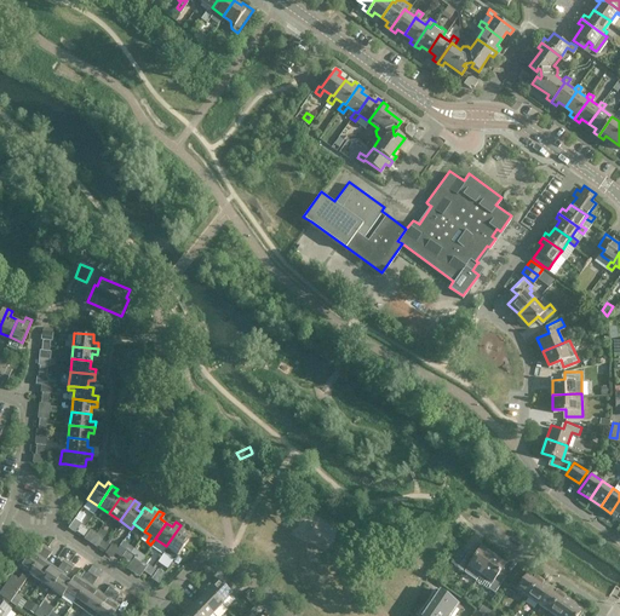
[(185,529),(181,525),(166,546),(164,550),(174,558),(189,537),(182,534),(185,529)]
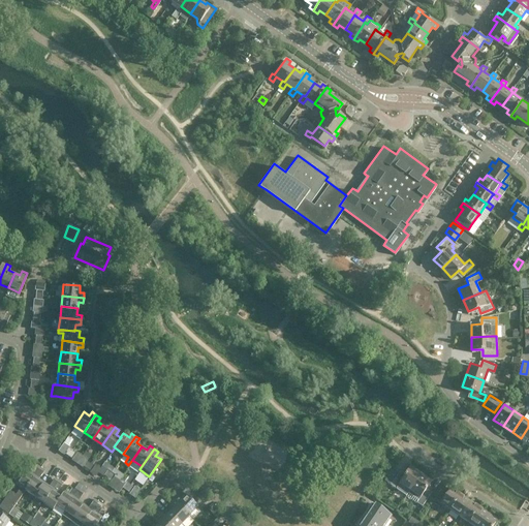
[(25,488),(40,465),(36,462),(30,471),(25,467),(16,481),(21,485),(16,493),(9,489),(0,502),(0,506),(3,509),(7,513),(8,513),(13,505),(25,489),(25,488)]
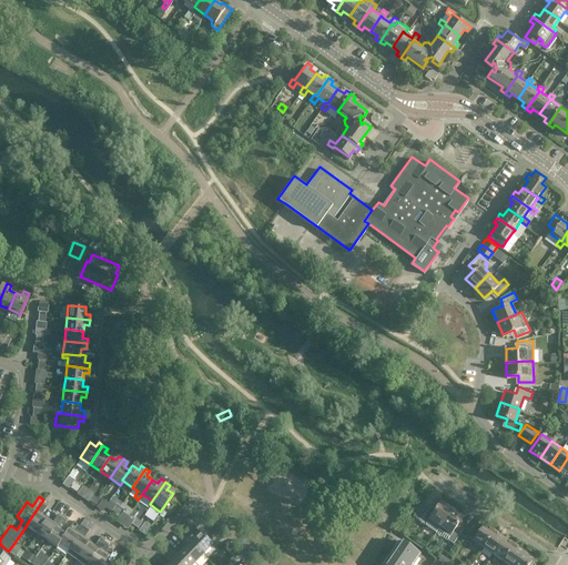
[(27,524),(27,525),(37,532),(47,516),(41,512),(48,503),(43,500),(27,524)]
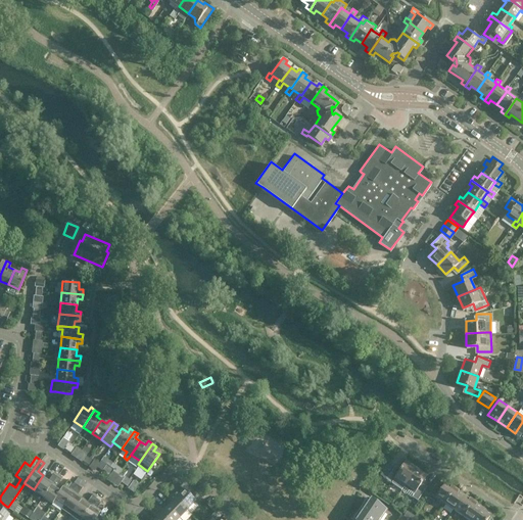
[(384,468),(381,473),(386,477),(401,487),(403,484),(405,482),(416,467),(406,460),(399,469),(394,465),(389,472),(384,468)]
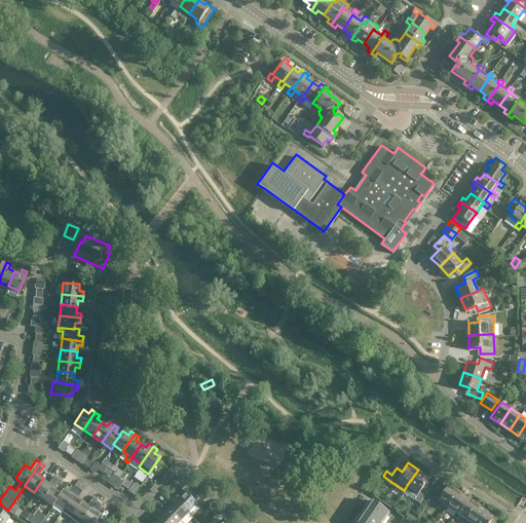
[(407,485),(406,487),(416,494),(414,497),(419,501),(427,489),(422,486),(428,477),(418,470),(407,485)]
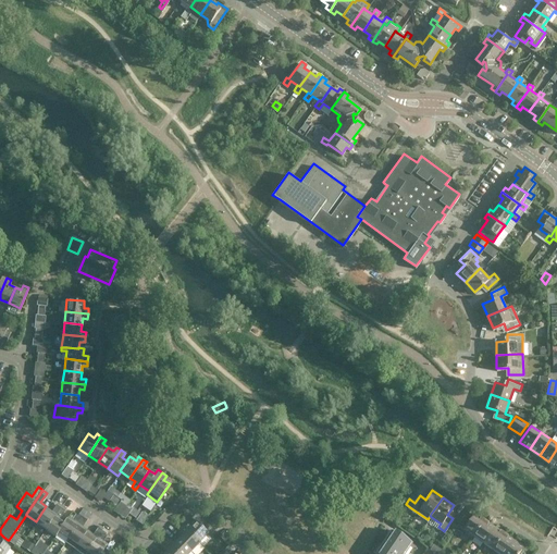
[(46,506),(36,521),(46,528),(62,504),(58,501),(51,509),(46,506)]
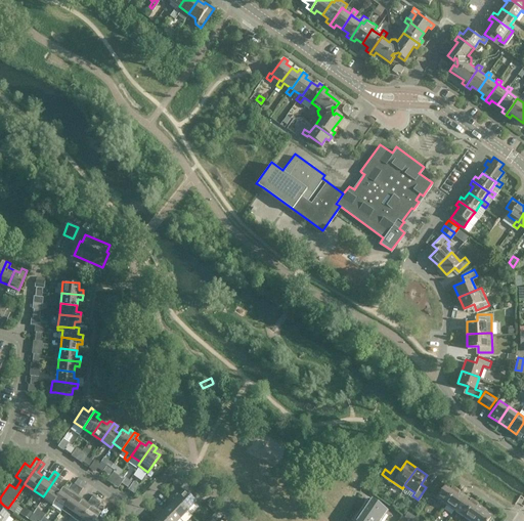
[(55,498),(61,488),(56,485),(62,476),(58,474),(43,496),(52,503),(55,498)]
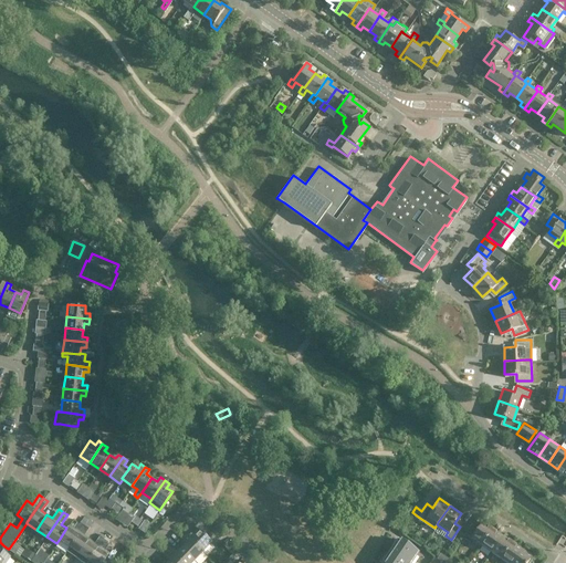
[(66,528),(60,539),(69,545),(86,521),(82,518),(75,528),(70,523),(66,528)]
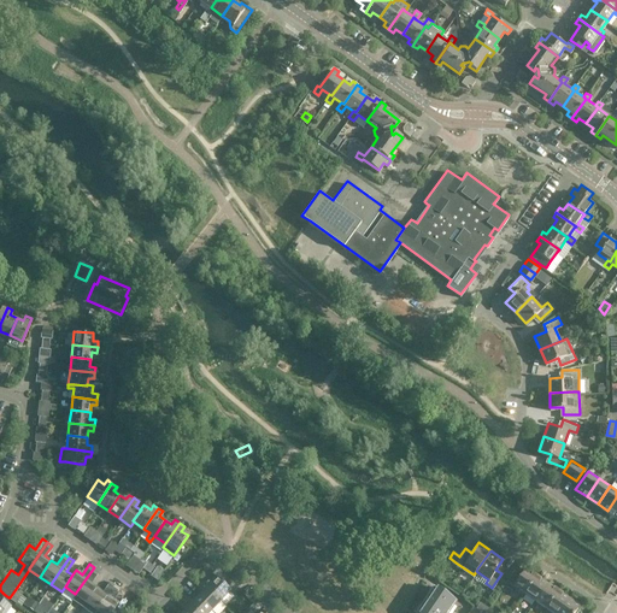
[(524,591),(536,573),(526,566),(522,572),(515,567),(507,579),(524,591)]
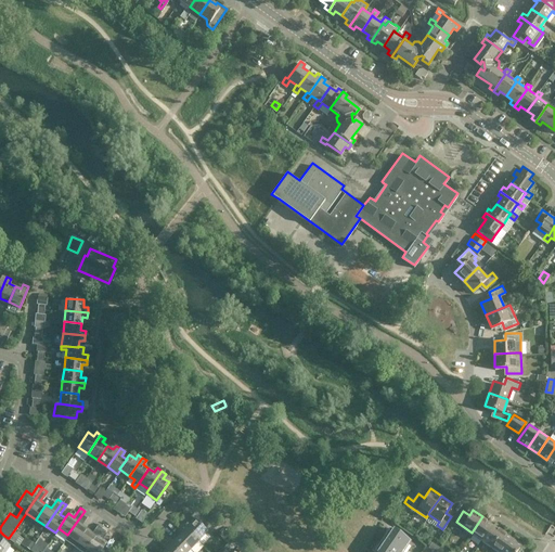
[(67,535),(65,539),(75,546),(78,541),(88,527),(82,523),(88,514),(85,511),(67,535)]
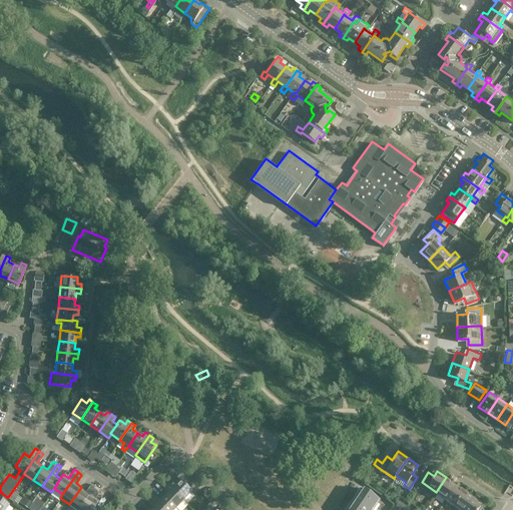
[(193,493),(197,489),(188,480),(184,483),(180,479),(175,484),(168,476),(164,480),(183,498),(191,490),(193,493)]
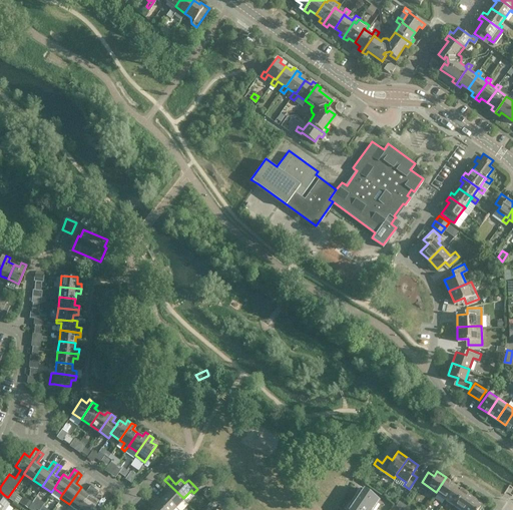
[(455,483),(446,477),(436,492),(445,498),(455,483)]
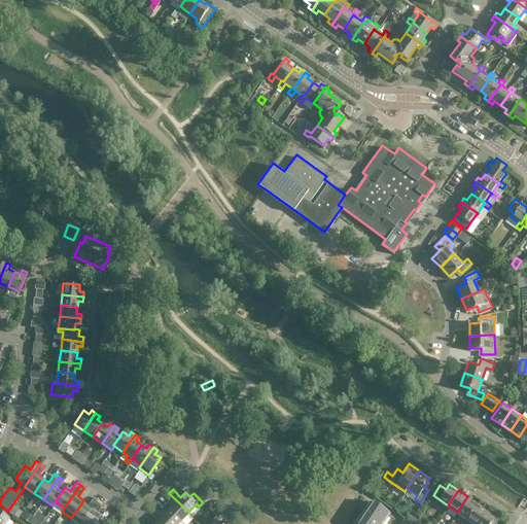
[(188,512),(169,493),(166,496),(173,503),(169,509),(181,520),(188,512)]
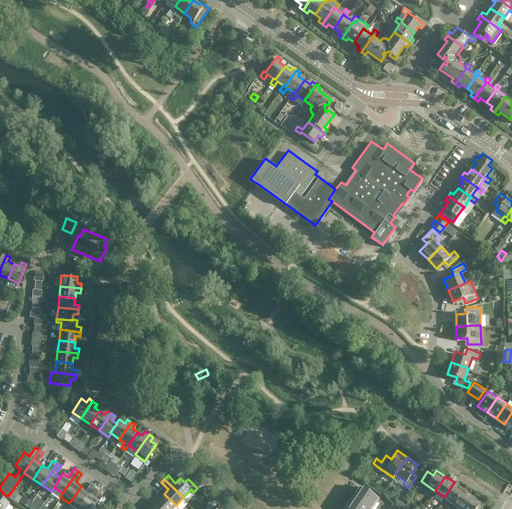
[(72,499),(69,503),(78,508),(80,505),(95,483),(91,481),(85,489),(81,486),(72,499)]
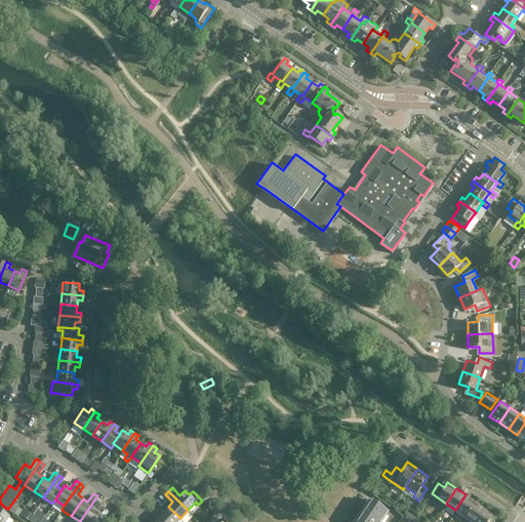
[(475,500),(466,494),(455,510),(465,516),(475,500)]
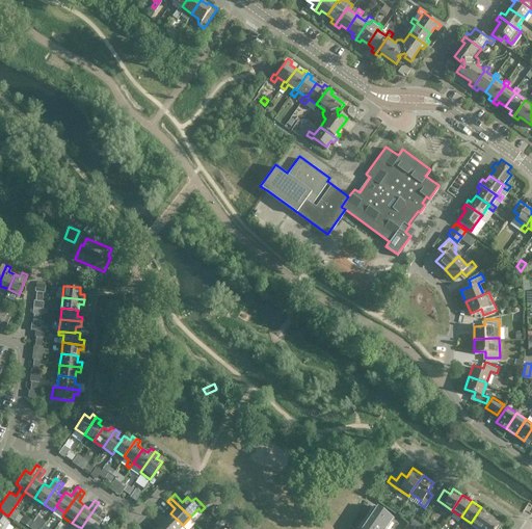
[(83,525),(81,528),(101,528),(103,526),(99,523),(103,518),(97,514),(103,505),(99,502),(83,525)]
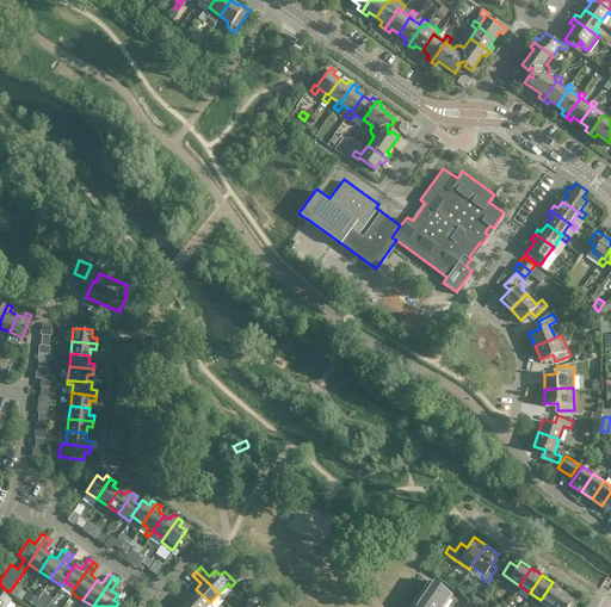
[(424,584),(425,586),(420,592),(442,606),(451,594),(432,582),(433,582),(429,578),(424,584)]
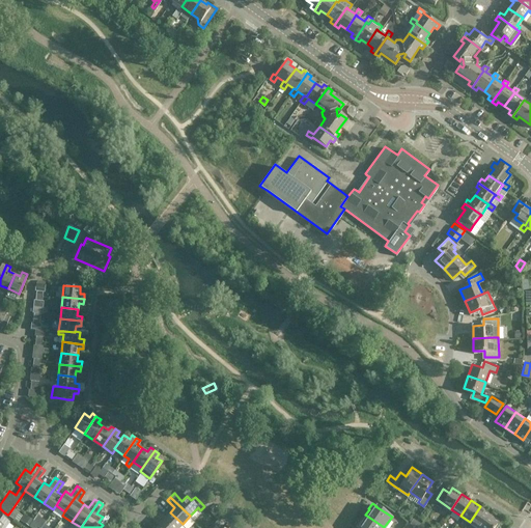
[(478,527),(479,527),(490,512),(480,506),(470,522),(478,527)]
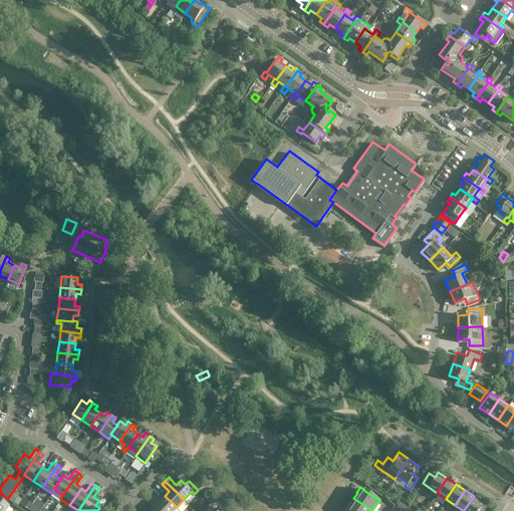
[(13,491),(8,498),(13,502),(18,495),(13,491)]
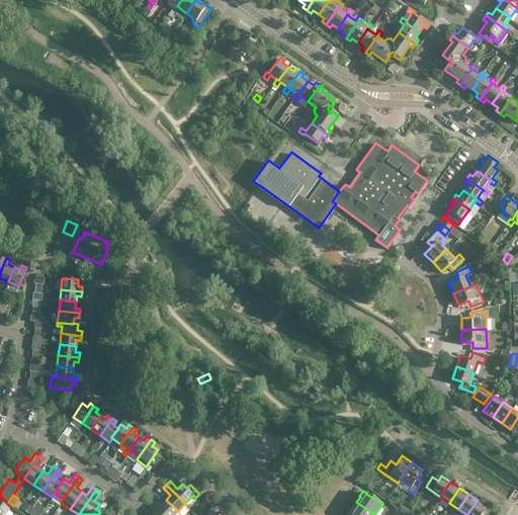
[(173,514),(178,511),(166,500),(162,504),(155,497),(151,500),(166,514),(173,514)]
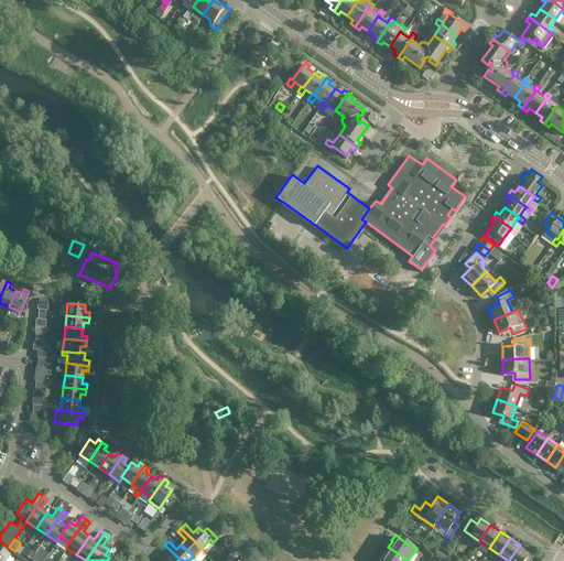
[(31,558),(33,553),(35,551),(25,545),(20,550),(31,558)]
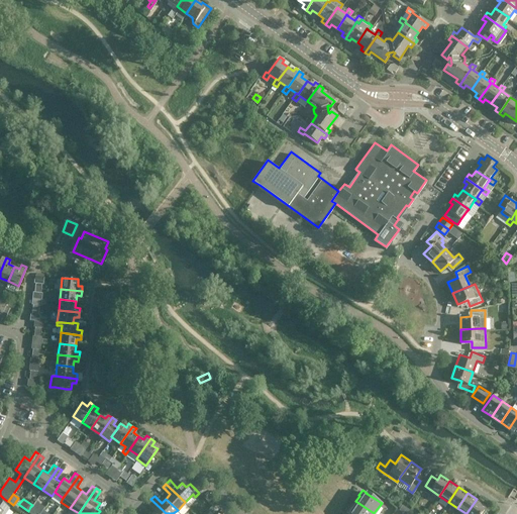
[(166,513),(150,499),(147,503),(154,510),(150,513),(166,513)]
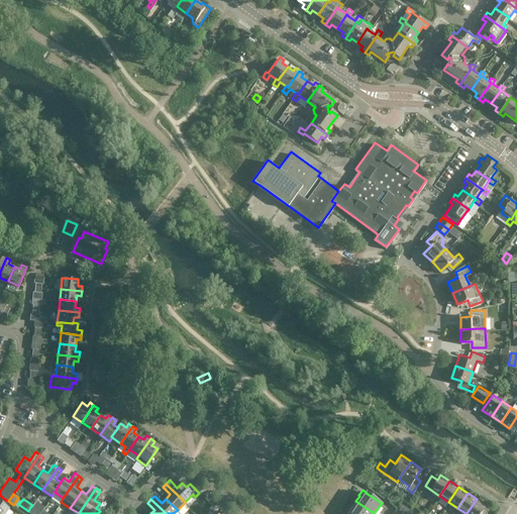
[(480,513),(486,506),(477,499),(467,513),(480,513)]
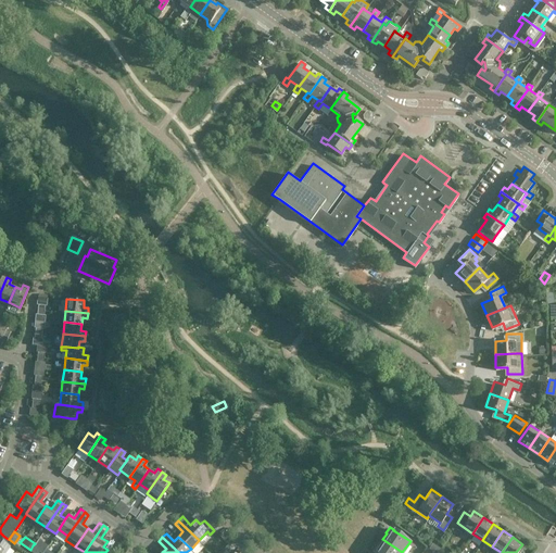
[(0,552),(3,552),(10,545),(0,538),(0,552)]
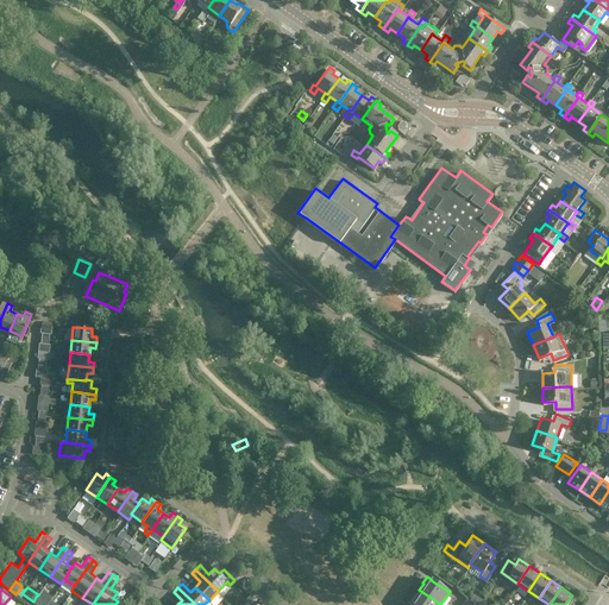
[(414,604),(440,604),(419,590),(415,596),(414,594),(409,602),(414,604)]
